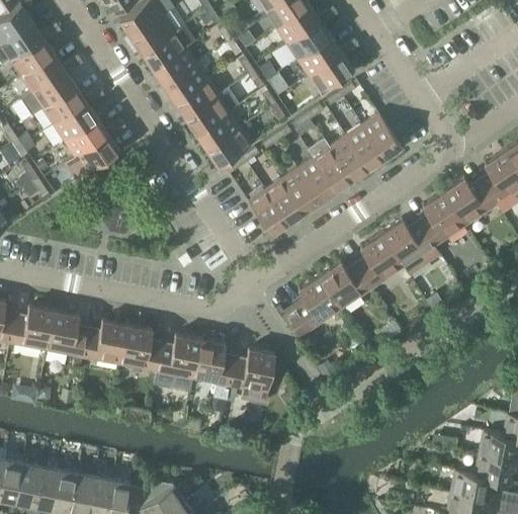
[(0,0),(0,10),(15,0),(0,0)]
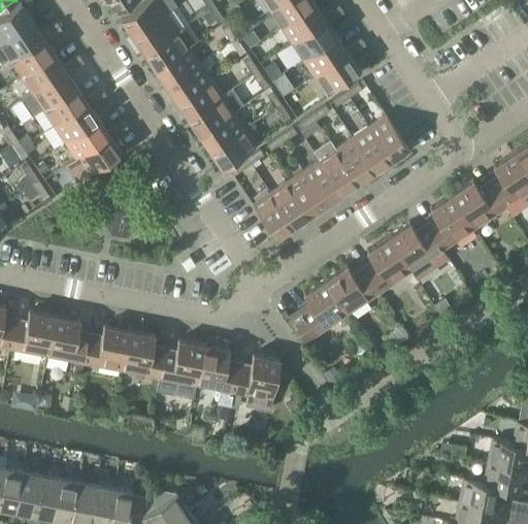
[(102,0),(106,5),(110,2),(119,13),(137,0),(102,0)]
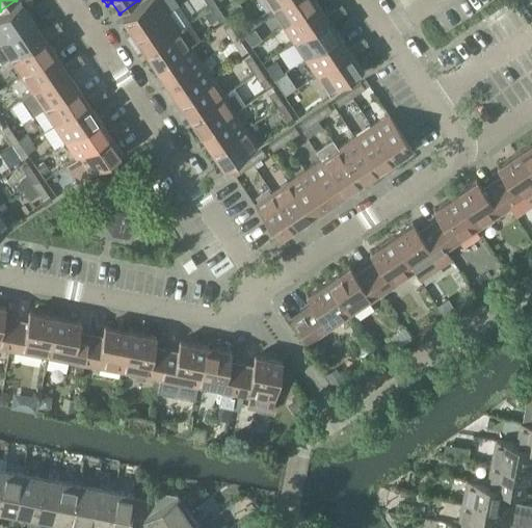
[(133,37),(167,15),(158,0),(153,0),(123,21),(133,37)]
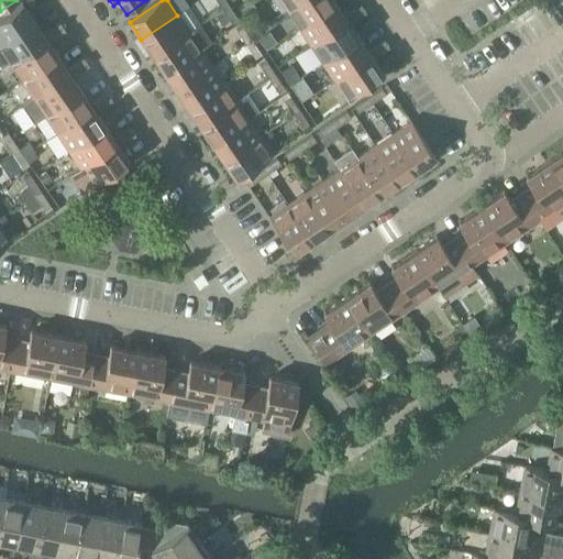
[(212,0),(220,12),(227,8),(221,0),(212,0)]
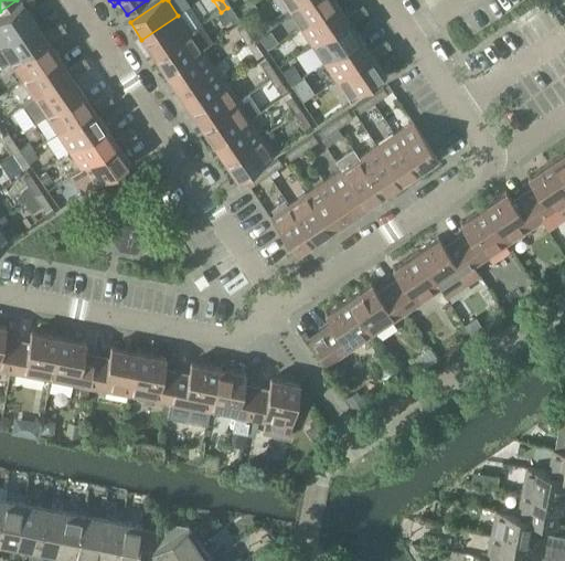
[(279,0),(288,12),(306,0),(279,0)]
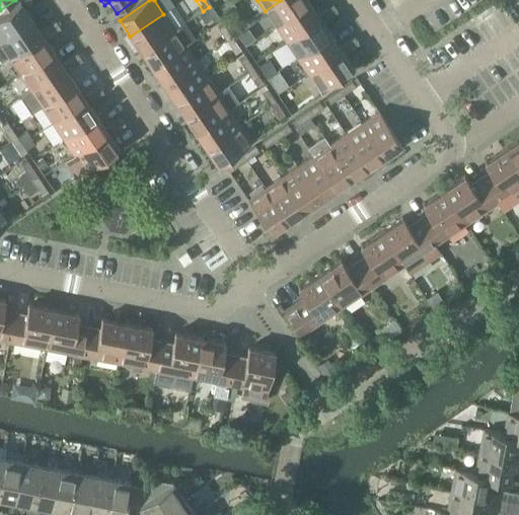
[(276,28),(309,5),(305,0),(281,0),(265,11),(276,28)]
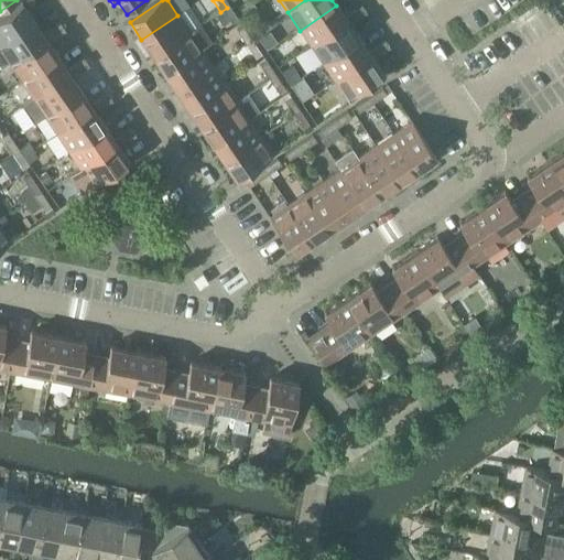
[(261,18),(252,4),(239,13),(248,25),(261,18)]
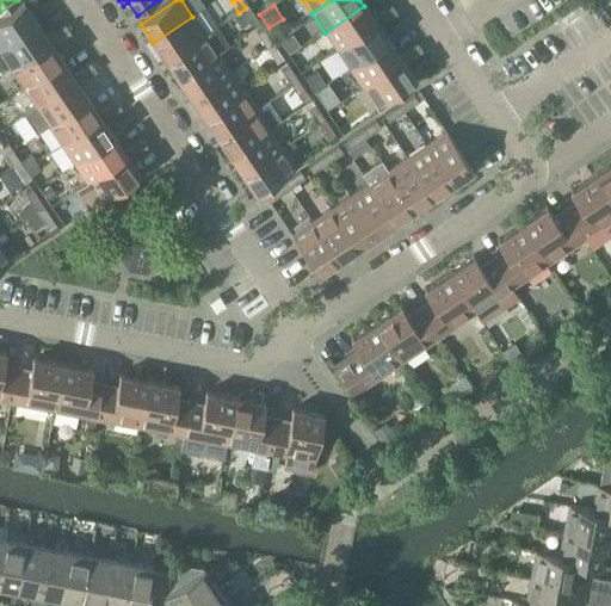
[(0,50),(37,26),(24,6),(0,22),(0,50)]
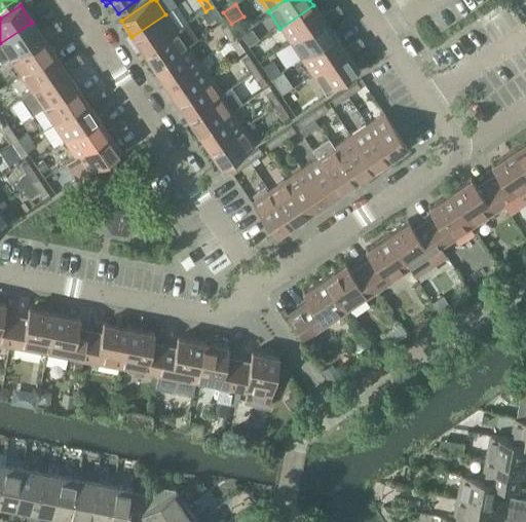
[(313,5),(279,29),(290,44),(324,21),(322,19),(313,5)]
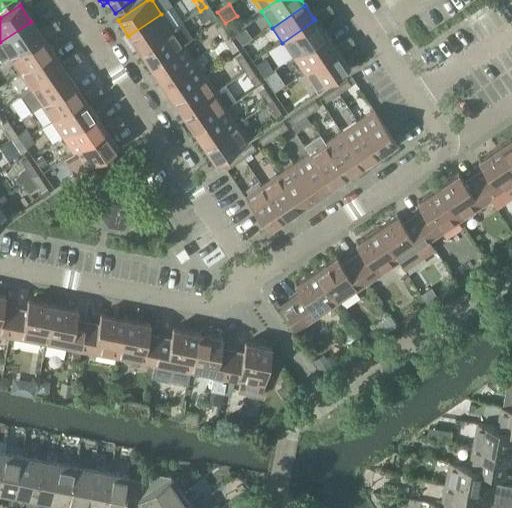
[(206,7),(200,11),(210,24),(215,21),(206,7)]
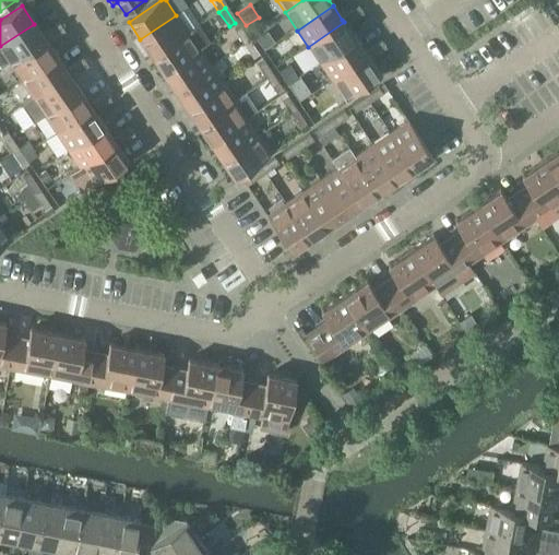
[(351,14),(355,22),(364,16),(358,9),(351,14)]
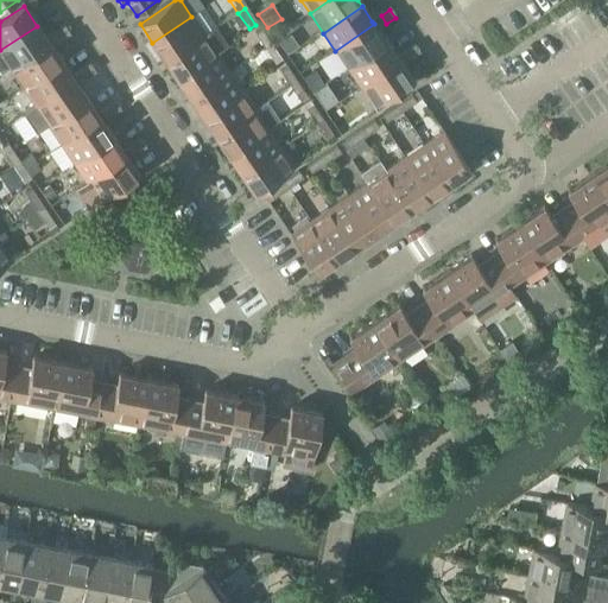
[(348,70),(387,44),(378,30),(386,24),(381,16),(372,21),(374,24),(335,51),(348,70)]
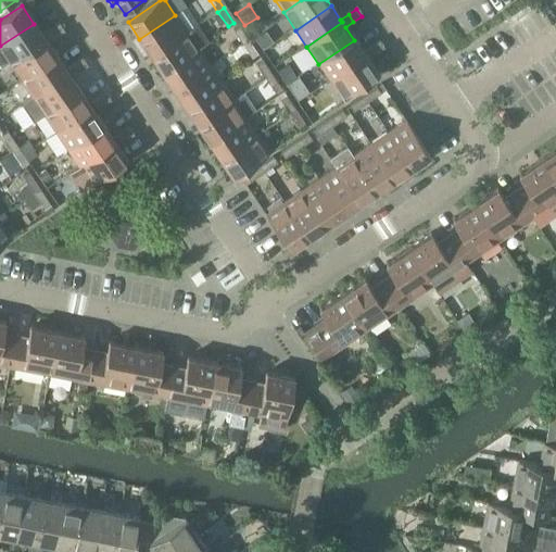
[(151,58),(187,33),(175,15),(139,39),(151,58)]
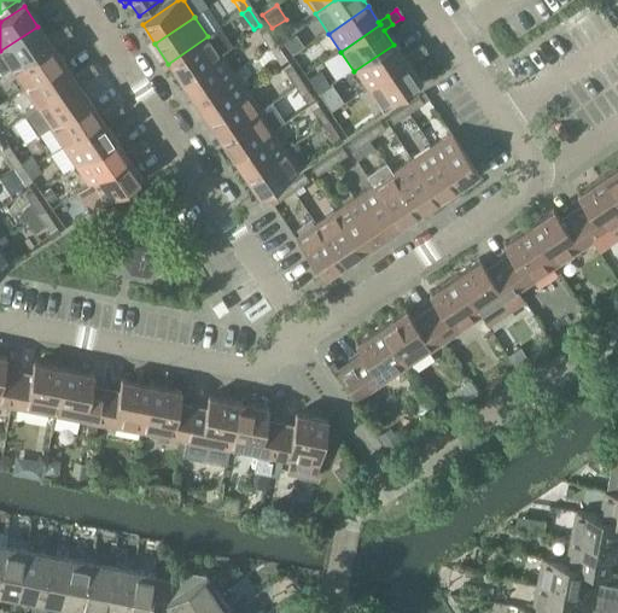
[(38,27),(0,51),(0,75),(1,79),(11,73),(51,45),(48,41),(38,27)]
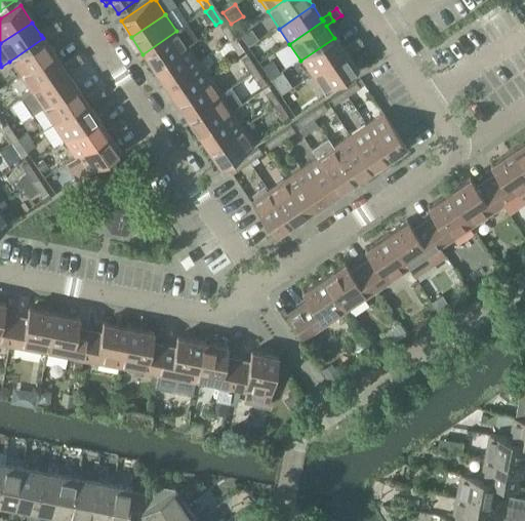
[(48,30),(53,37),(62,32),(56,25),(48,30)]
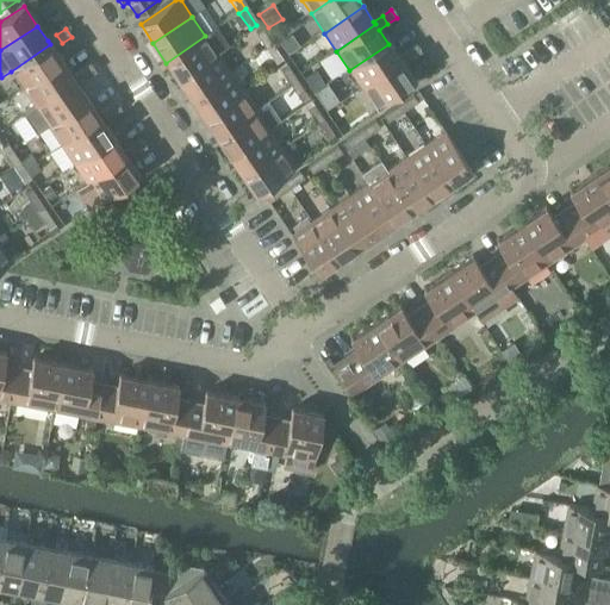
[(215,29),(205,36),(166,63),(179,82),(218,55),(228,48),(215,29)]
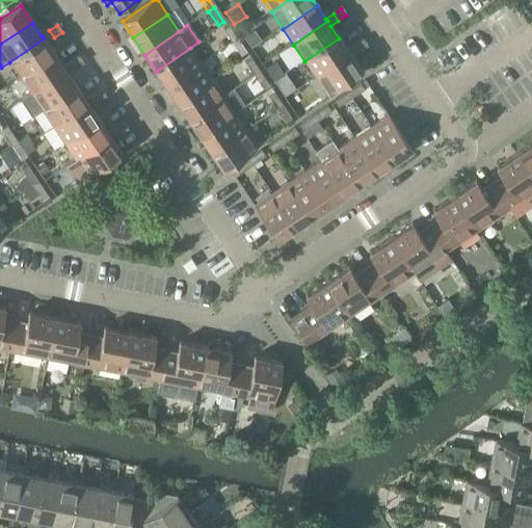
[(231,45),(237,41),(229,28),(222,32),(231,45)]
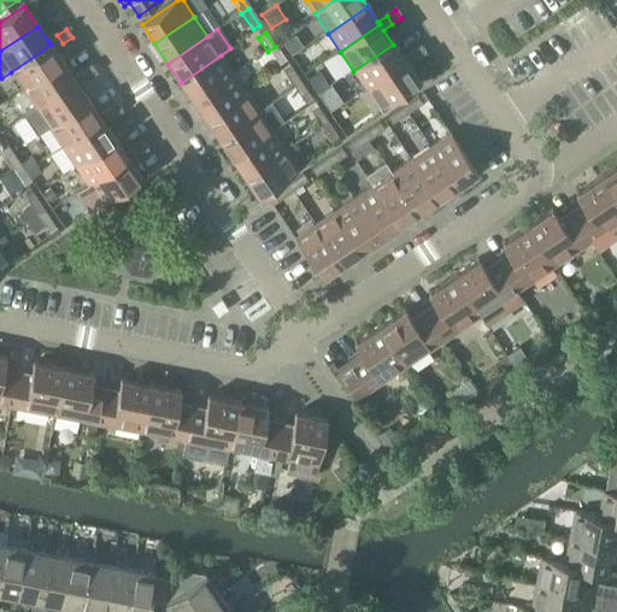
[(63,43),(57,35),(48,41),(51,45),(11,72),(23,90),(63,64),(54,49),(63,43)]
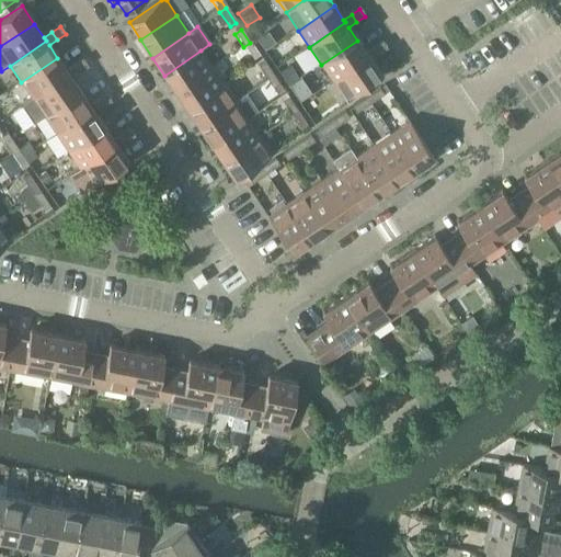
[(270,34),(259,41),(266,53),(276,44),(270,34)]
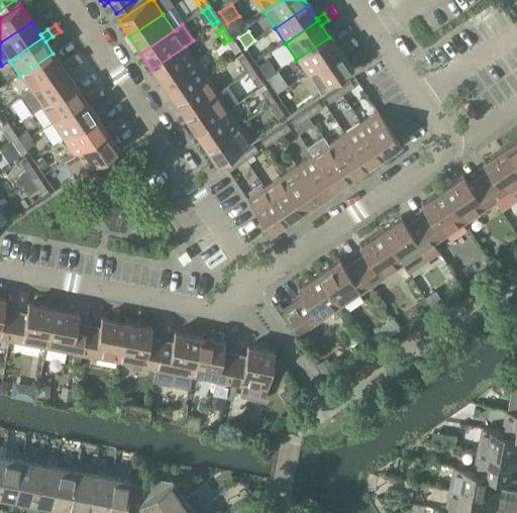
[(329,37),(296,60),(307,76),(339,54),(338,50),(329,37)]
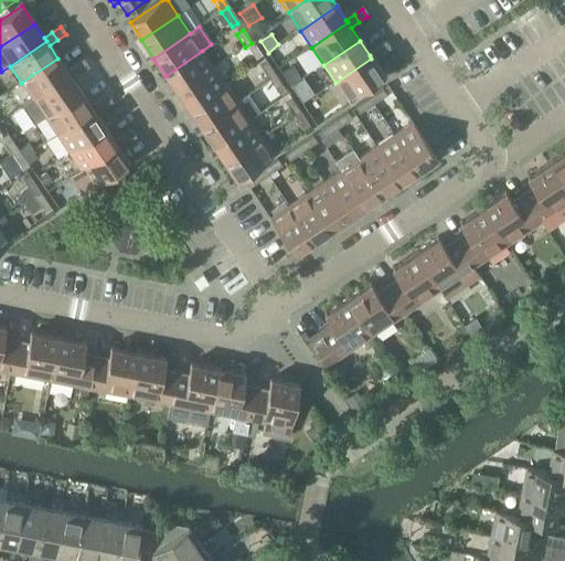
[(252,43),(245,48),(255,62),(260,57),(252,43)]
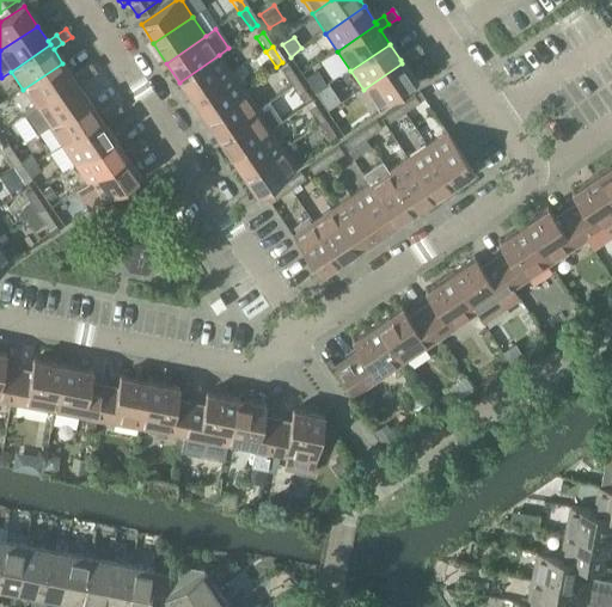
[(409,53),(415,62),(424,56),(418,47),(409,53)]
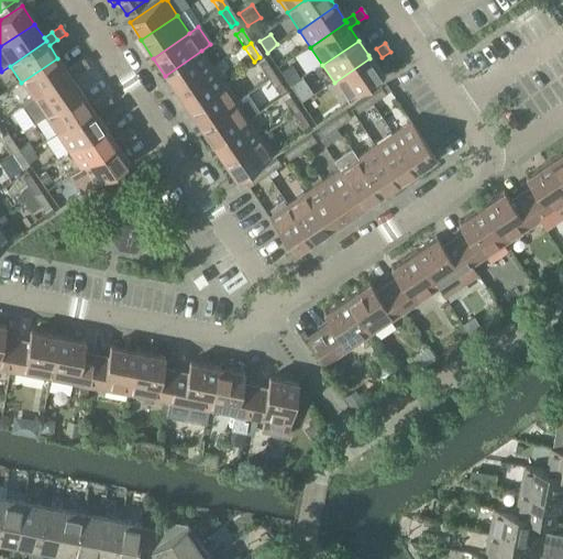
[(382,57),(376,48),(368,55),(370,58),(334,83),(350,106),(374,89),(371,85),(383,77),(373,63),(382,57)]
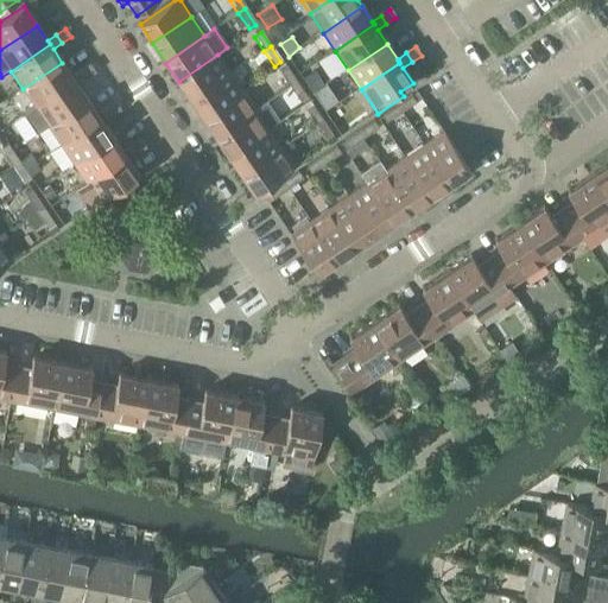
[(217,55),(178,82),(191,101),(230,74),(217,55)]
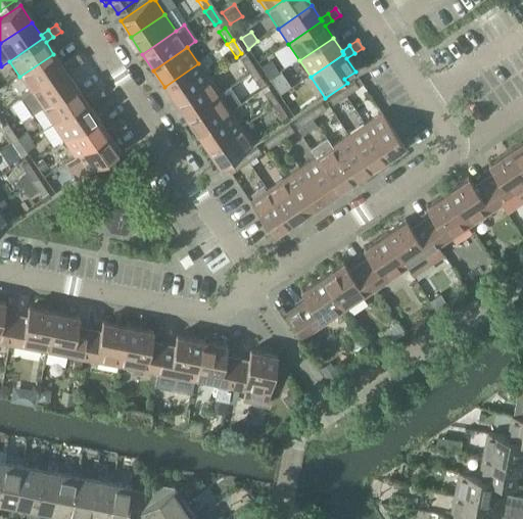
[(53,54),(19,77),(31,93),(64,71),(62,67),(53,54)]
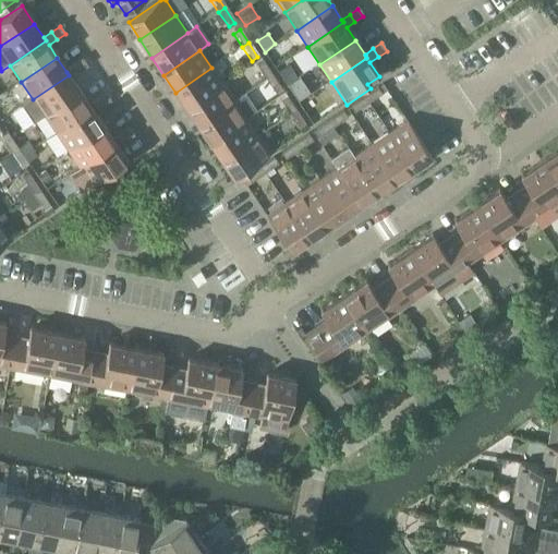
[(75,65),(81,74),(88,69),(83,60),(75,65)]
